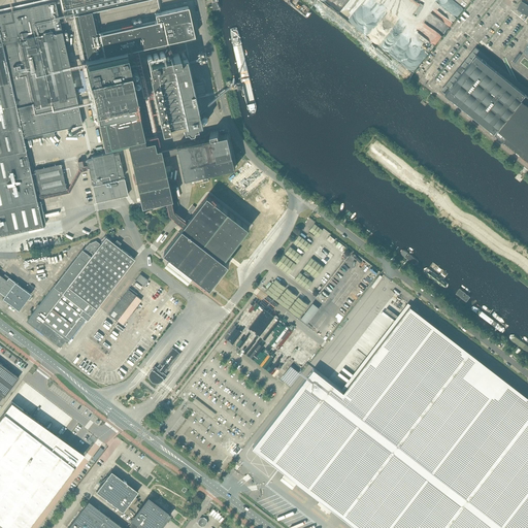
[(0,234),(42,226),(42,224),(37,201),(37,200),(36,198),(36,196),(24,139),(27,139),(42,136),(43,138),(46,135),(47,137),(51,135),(52,136),(55,134),(54,130),(83,124),(75,94),(62,30),(55,0),(54,0),(0,11),(0,234)]
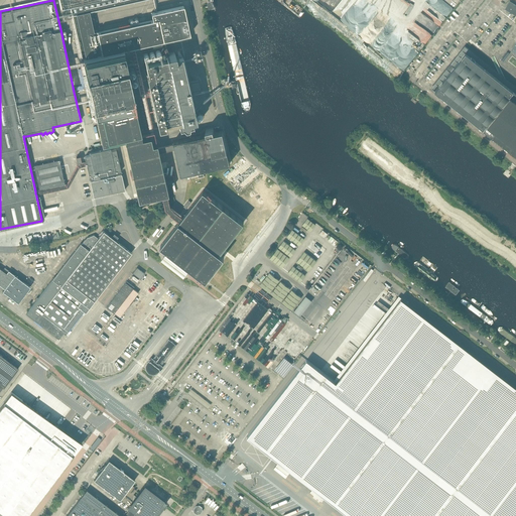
[(62,0),(65,6),(66,10),(67,15),(73,13),(83,59),(84,58),(88,75),(87,75),(95,114),(102,145),(103,147),(118,143),(125,142),(138,200),(161,195),(166,194),(167,194),(166,186),(165,183),(170,182),(175,181),(174,175),(169,175),(163,174),(161,163),(160,161),(158,152),(161,151),(174,148),(175,148),(174,143),(157,146),(156,143),(152,144),(150,136),(142,137),(141,134),(140,130),(127,68),(123,50),(124,50),(123,48),(160,40),(166,53),(168,53),(163,40),(189,34),(183,5),(151,12),(152,19),(97,32),(97,30),(94,31),(90,13),(89,11),(107,7),(138,0),(62,0)]
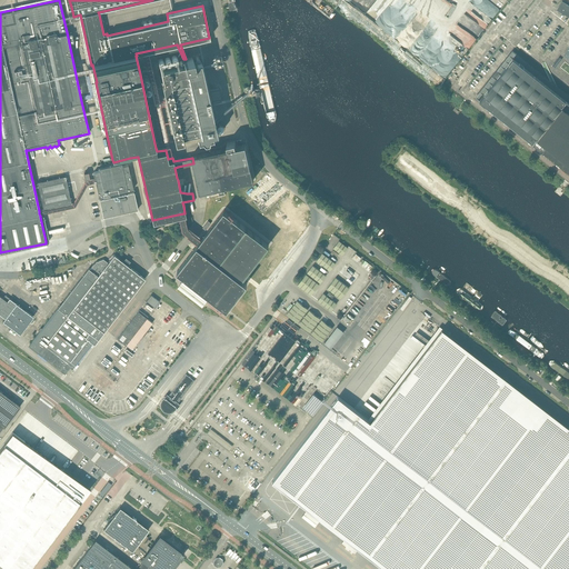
[(237,9),(235,0),(227,0),(230,11),(233,10),(237,9)]
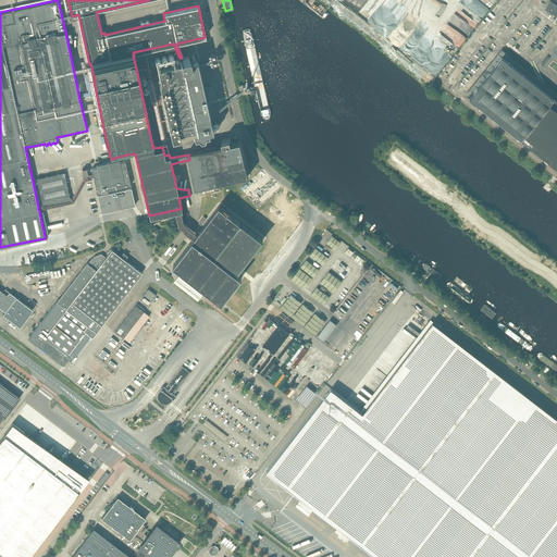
[(554,8),(548,4),(546,9),(556,15),(556,10),(554,8)]
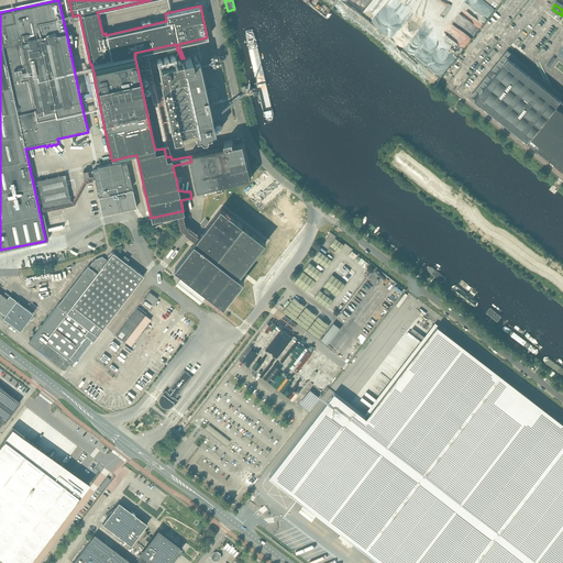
[(394,26),(396,25),(392,20),(389,21),(390,21),(389,22),(389,25),(385,24),(385,20),(387,18),(387,15),(382,15),(384,18),(384,22),(381,22),(379,28),(381,26),(389,36),(390,36),(394,33),(390,29),(394,29),(394,26)]
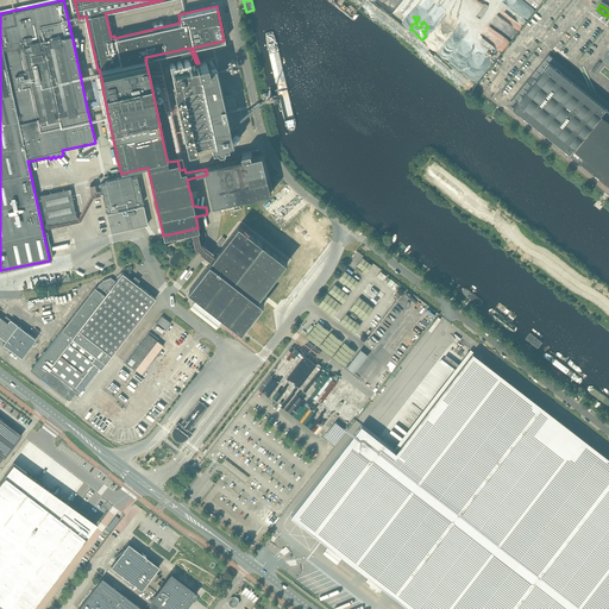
[(213,144),(214,149),(220,148),(223,150),(227,149),(227,145),(232,145),(225,115),(224,111),(224,110),(227,110),(230,111),(237,108),(233,93),(220,95),(213,64),(206,66),(205,61),(199,63),(196,63),(195,63),(196,68),(170,74),(173,82),(171,82),(186,146),(188,154),(196,152),(195,148),(213,144)]
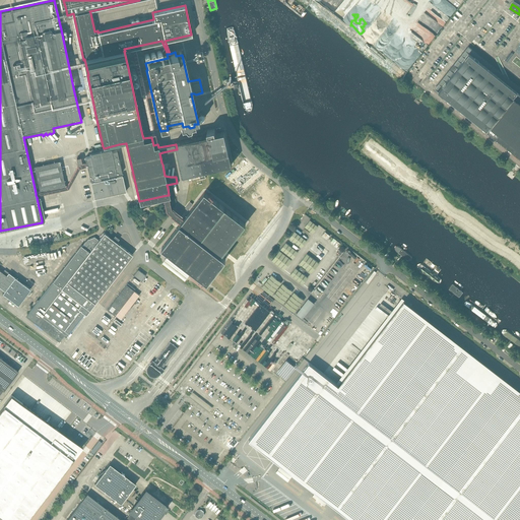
[(519,93),(469,53),(442,86),(438,91),(519,156),(519,93)]
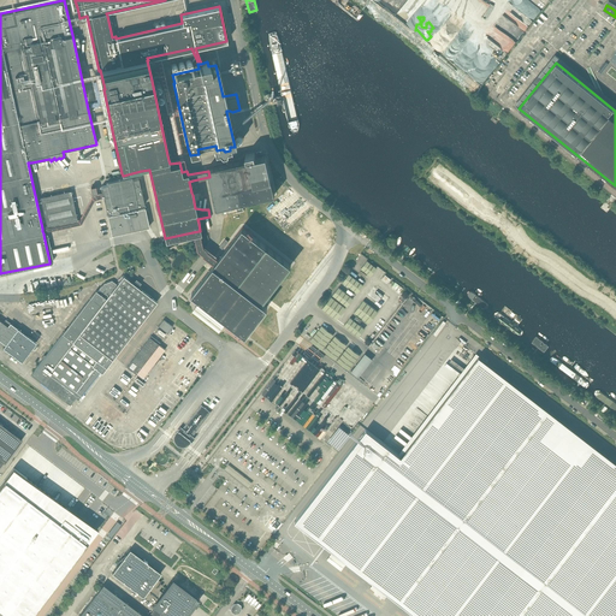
[(208,171),(209,177),(217,207),(274,194),(272,179),(266,154),(255,157),(254,153),(246,155),(247,159),(207,167),(208,171)]
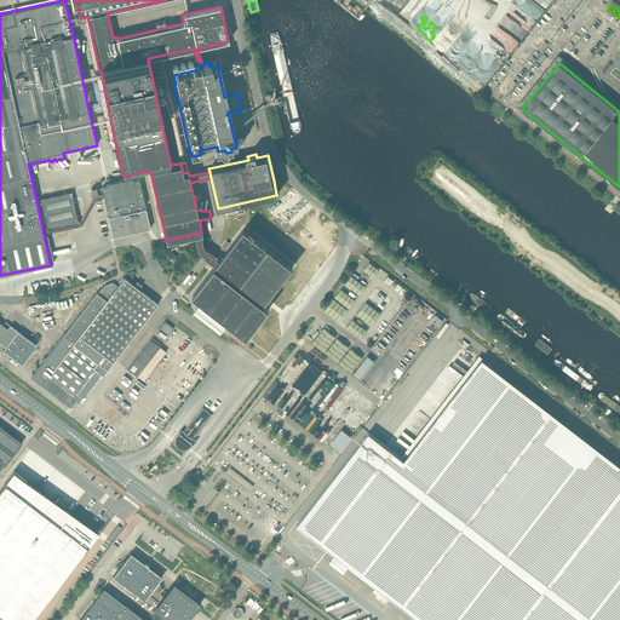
[(183,173),(188,172),(185,158),(170,161),(171,165),(181,164),(183,173)]
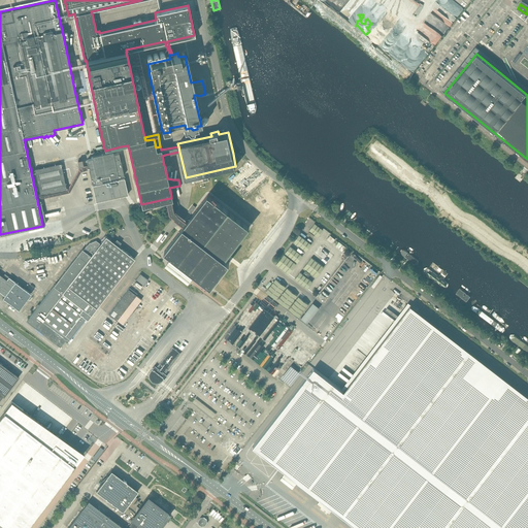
[(119,153),(113,154),(87,160),(92,183),(94,182),(94,185),(92,185),(96,201),(128,195),(124,178),(119,179),(119,176),(124,175),(119,153)]
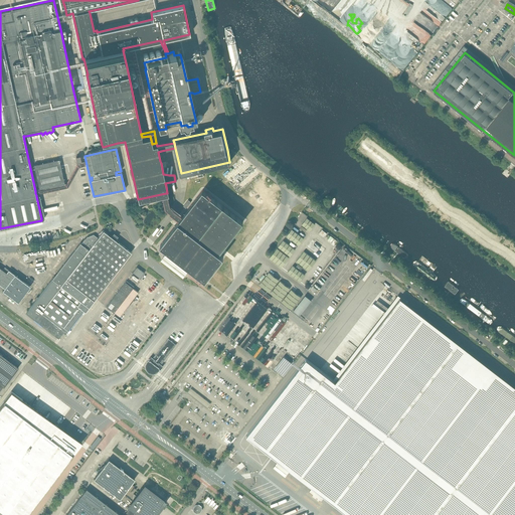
[(59,159),(33,165),(39,189),(64,184),(59,159)]
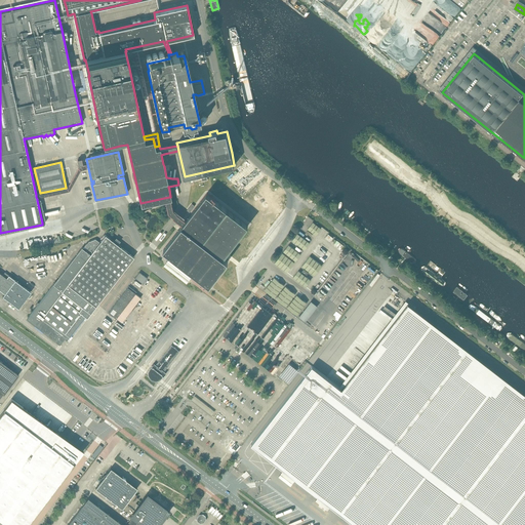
[(207,193),(163,249),(209,284),(228,261),(224,257),(248,226),(207,193)]
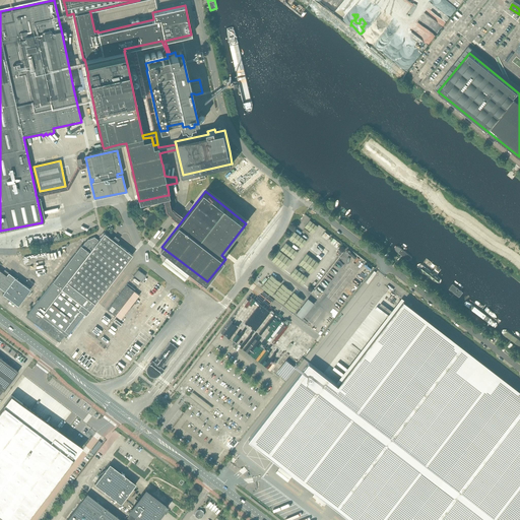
[(305,226),(313,233),(318,226),(310,220),(305,226)]
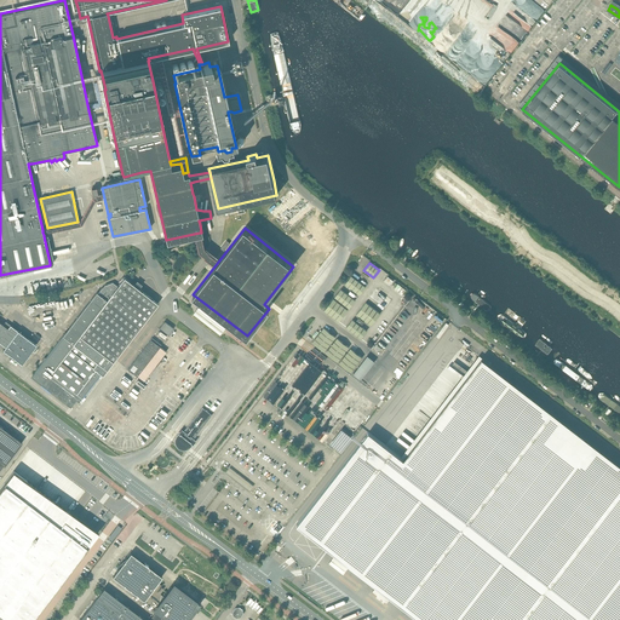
[(351,276),(345,283),(360,296),(366,287),(351,276)]
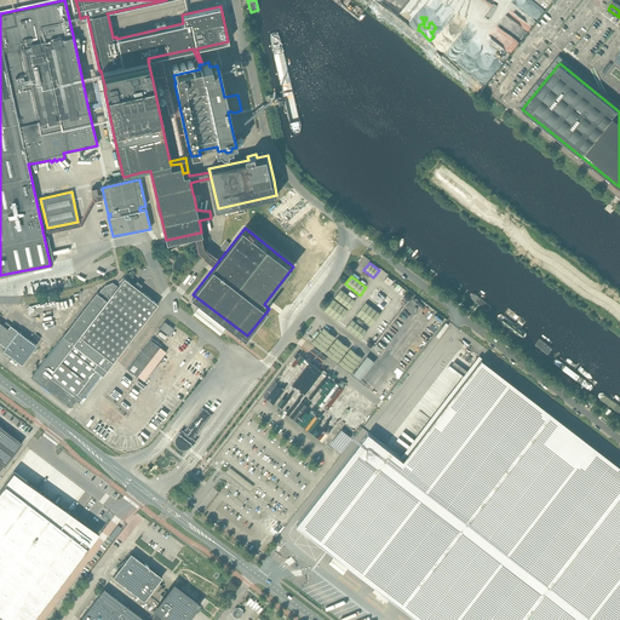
[(32,375),(32,377),(70,407),(76,400),(79,401),(79,400),(101,373),(102,374),(103,375),(107,369),(158,304),(139,290),(143,285),(137,281),(135,285),(125,277),(118,287),(113,282),(104,286),(102,288),(99,291),(97,293),(96,292),(46,357),(45,357),(42,360),(44,361),(42,362),(40,366),(34,373),(32,375)]
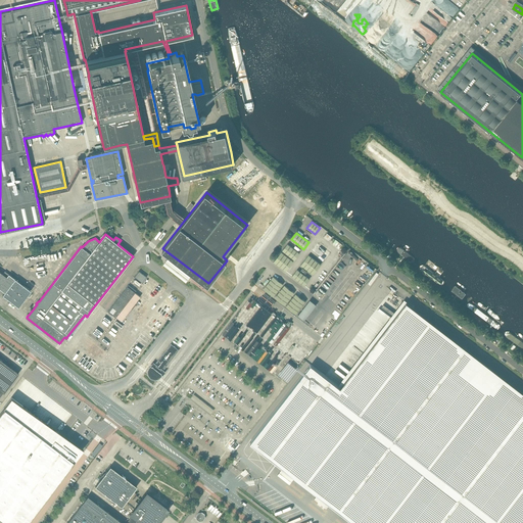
[(325,259),(331,252),(318,243),(313,250),(325,259)]
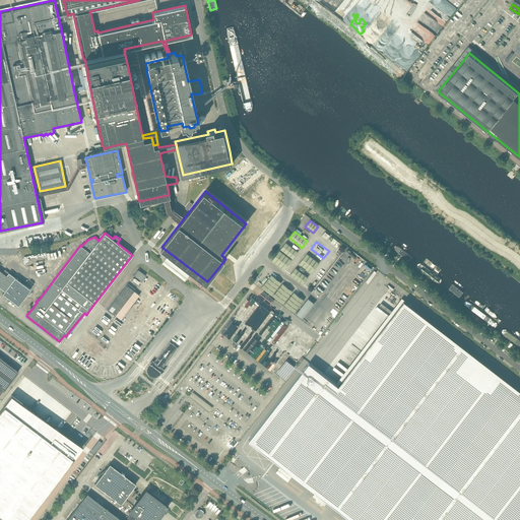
[(285,243),(280,249),(293,259),(298,252),(285,243)]
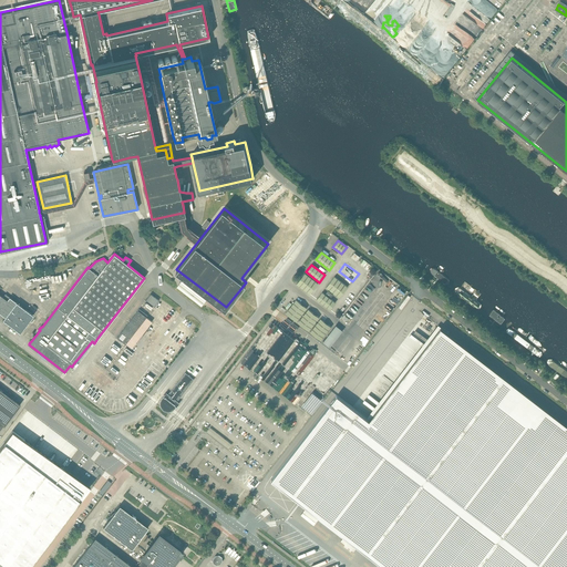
[(430,270),(431,272),(444,285),(446,285),(449,284),(449,282),(449,279),(435,268),(430,270)]
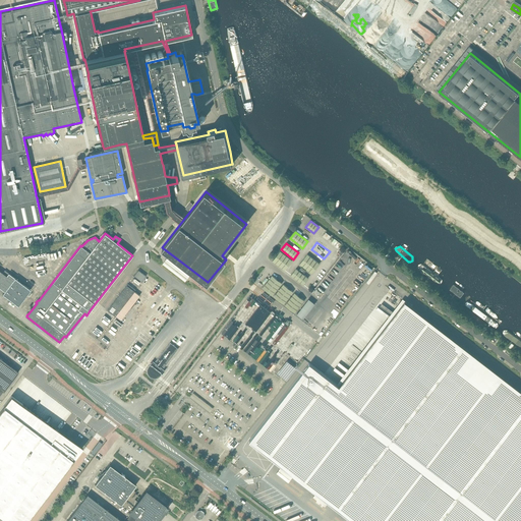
[(273,261),(285,271),(292,261),(280,251),(273,261)]
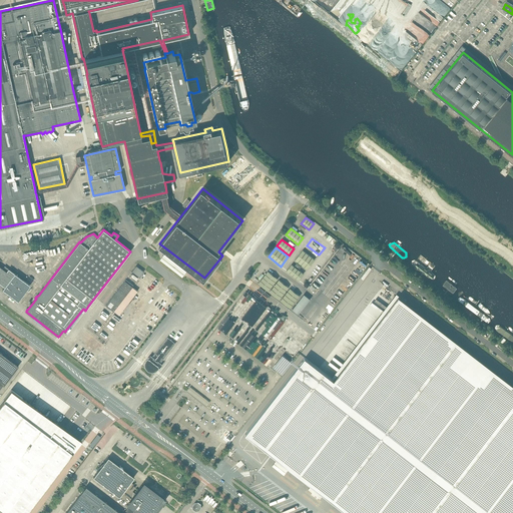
[(315,260),(303,250),(295,260),(307,270),(315,260)]
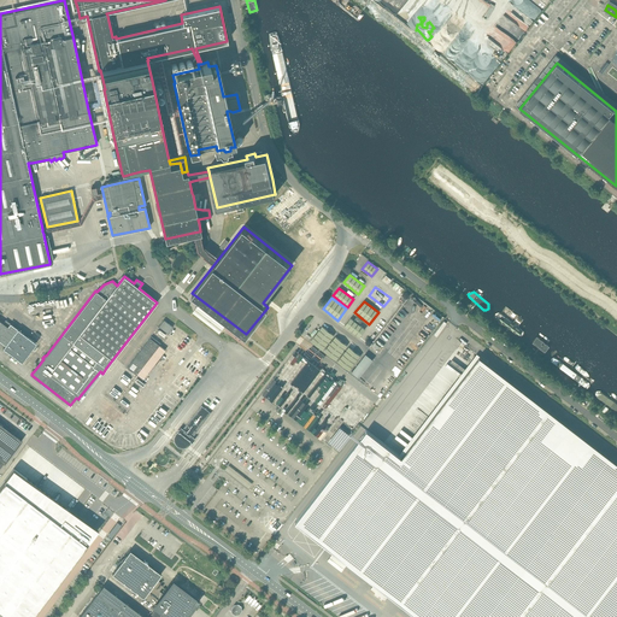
[(228,323),(200,303),(192,313),(219,334),(228,323)]
